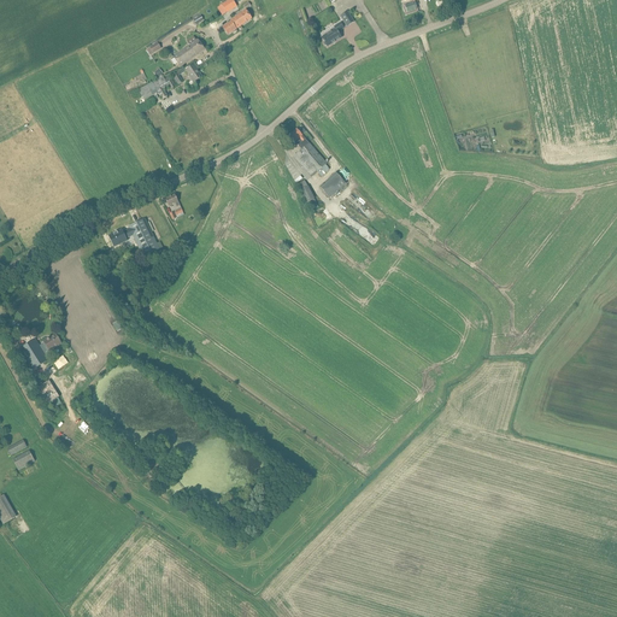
[(234,0),(229,0),(219,7),(224,15),(238,6),(234,0)]
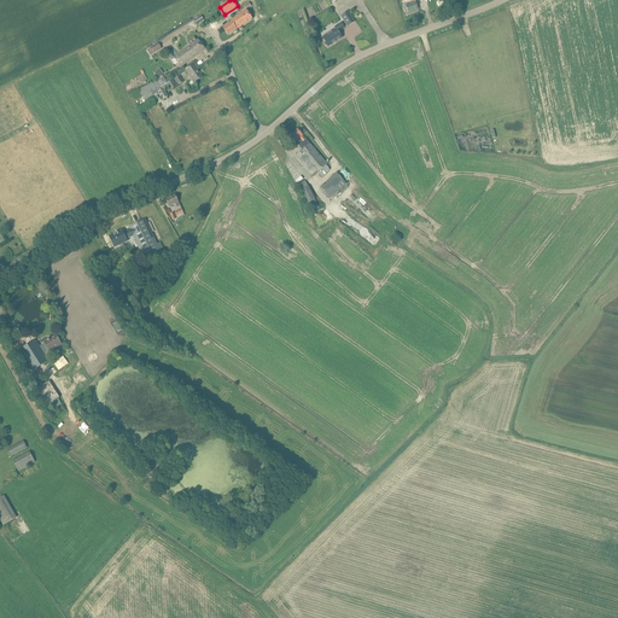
[(404,6),(408,13),(417,11),(414,4),(417,3),(415,0),(408,0),(409,5),(404,6)]
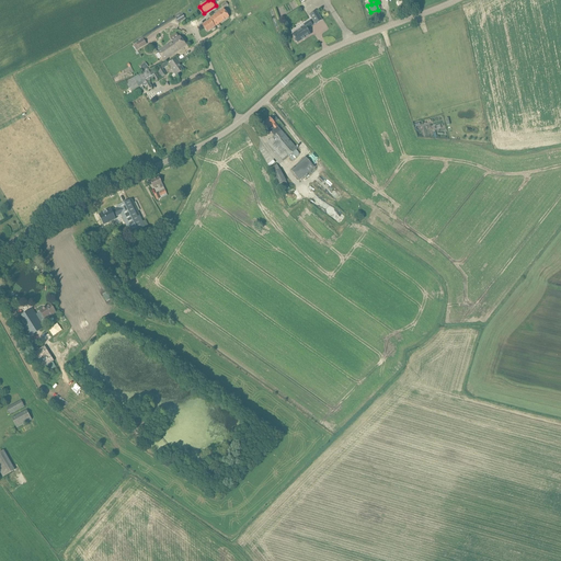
[(210,20),(203,25),(207,32),(229,16),(224,9),(209,19),(210,20)]
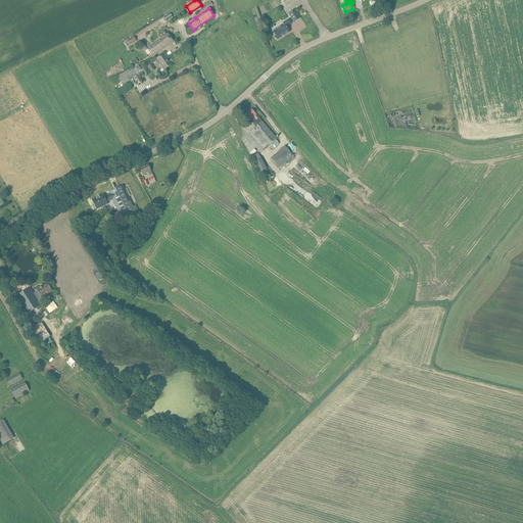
[(278,40),(282,37),(289,33),(286,28),(292,25),(291,24),(294,22),(300,18),(294,10),(289,14),(292,19),(289,20),(284,25),(273,32),(275,36),(275,37),(276,39),(277,39),(278,40)]
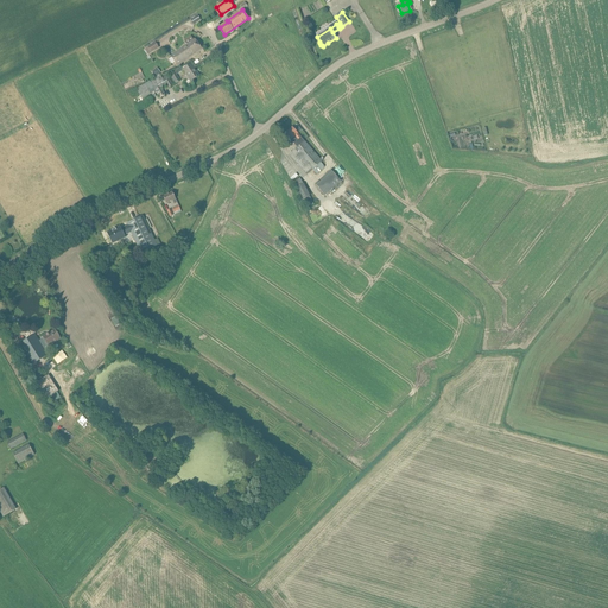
[(188,45),(171,57),(178,65),(201,49),(195,39),(194,40),(191,37),(185,42),(188,45)]
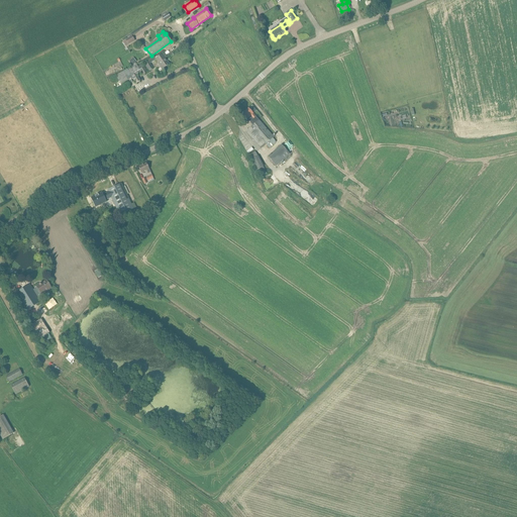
[(123,42),(125,46),(134,40),(131,36),(123,42)]
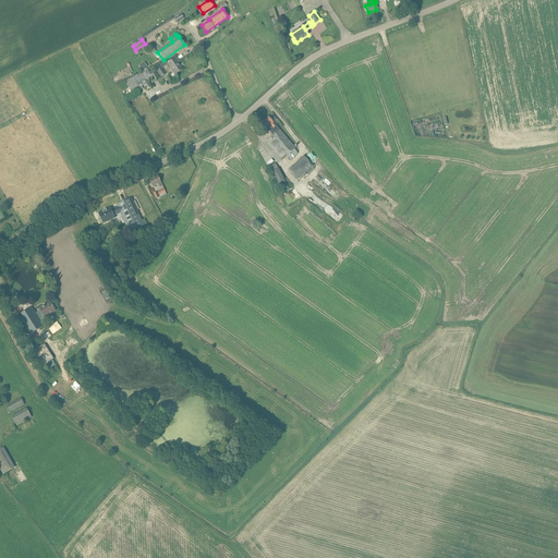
[(168,63),(167,61),(156,69),(161,76),(166,74),(161,69),(169,64),(176,74),(183,70),(176,59),(168,63)]
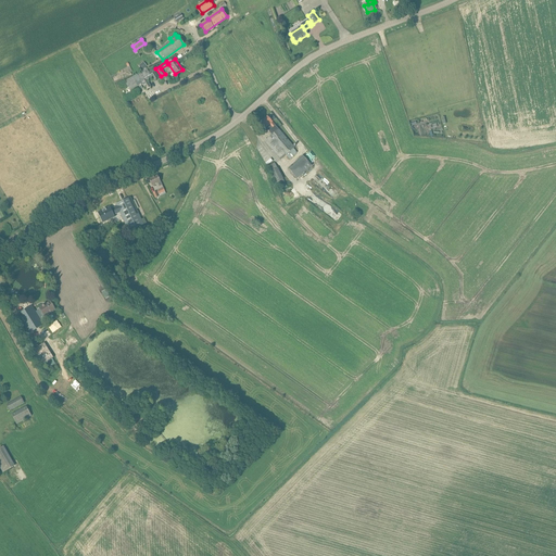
[(147,70),(125,81),(130,90),(143,83),(147,89),(151,87),(147,80),(151,78),(152,79),(158,77),(153,68),(148,72),(147,70)]
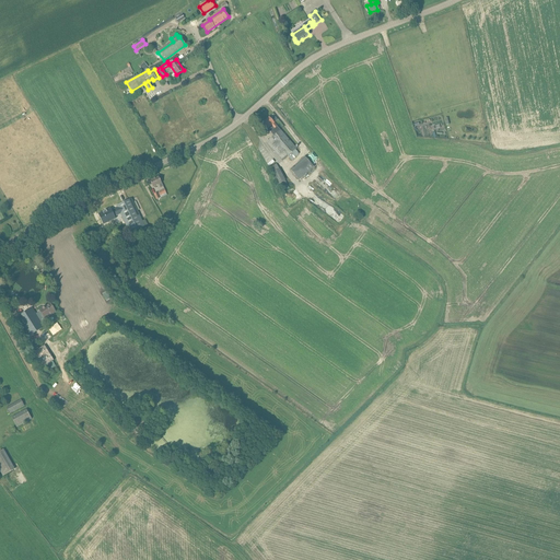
[(269,117),(263,124),(275,136),(281,130),(275,123),(271,119),(269,117)]
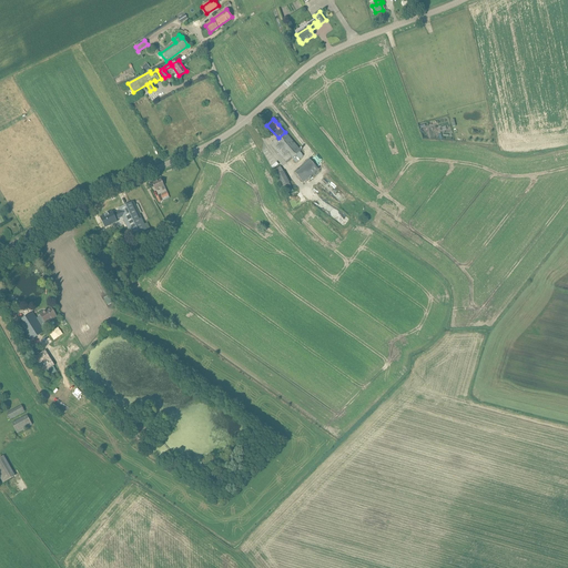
[(279,138),(271,144),(286,163),(292,159),(300,152),(301,151),(285,132),(279,138)]
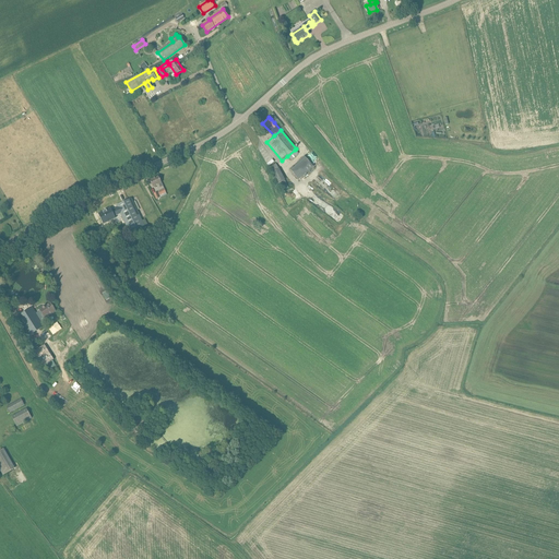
[(305,157),(290,169),(299,179),(313,167),(305,157)]
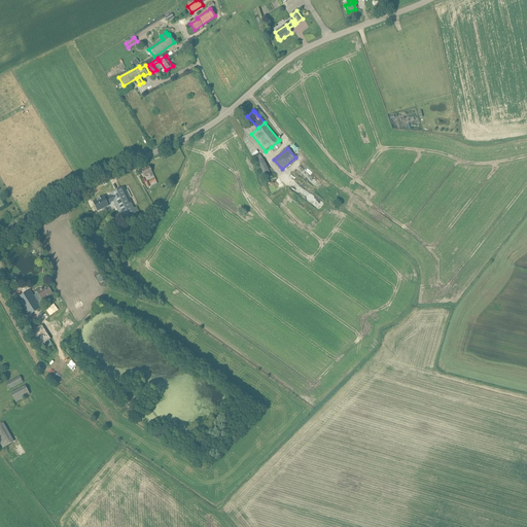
[(260,154),(253,159),(256,164),(262,160),(260,154)]
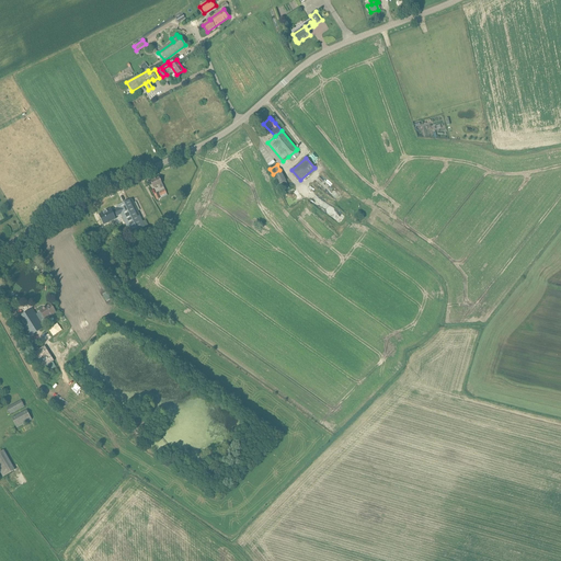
[(159,176),(150,181),(153,187),(159,185),(162,191),(164,190),(159,176)]
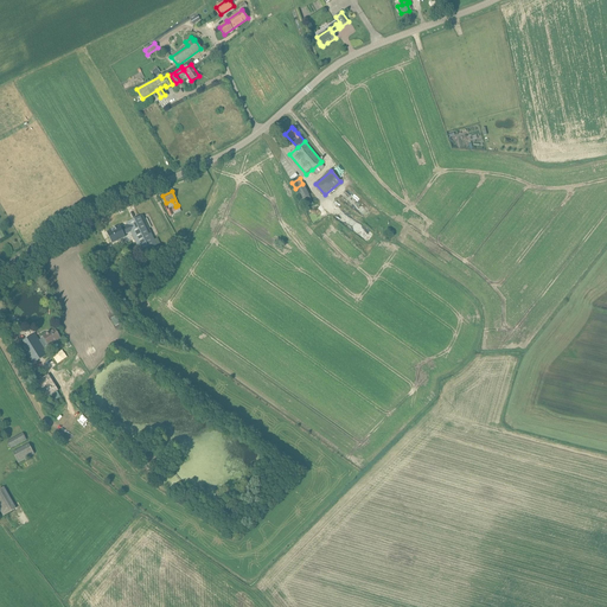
[(120,227),(107,232),(113,243),(125,237),(125,235),(131,232),(141,253),(157,246),(142,216),(127,223),(127,225),(121,229),(120,227)]
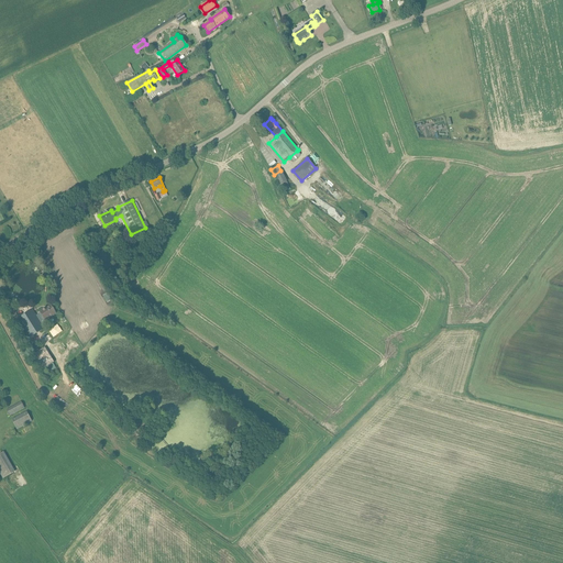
[(56,313),(54,310),(51,306),(45,309),(44,309),(43,309),(43,310),(41,312),(41,313),(36,316),(32,310),(18,319),(30,338),(44,329),(40,321),(44,318),(45,320),(56,313)]
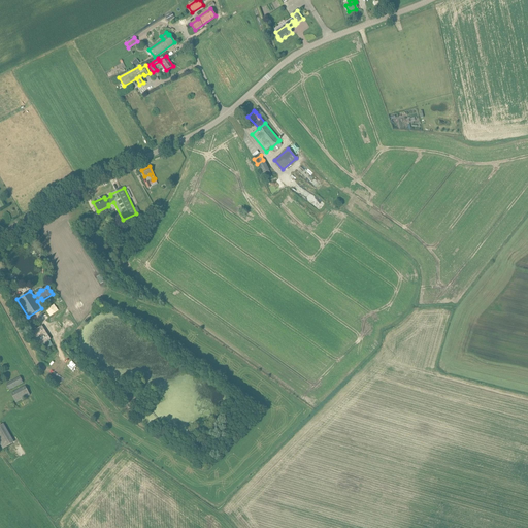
[(52,340),(42,326),(31,333),(39,348),(44,344),(47,349),(53,345),(50,340),(52,340)]
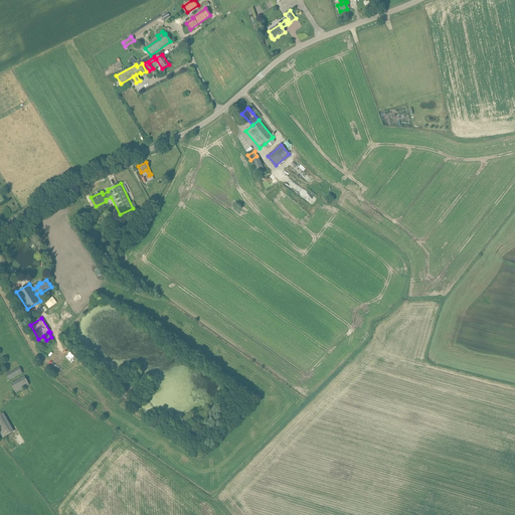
[(19,367),(5,374),(8,381),(22,373),(19,367)]
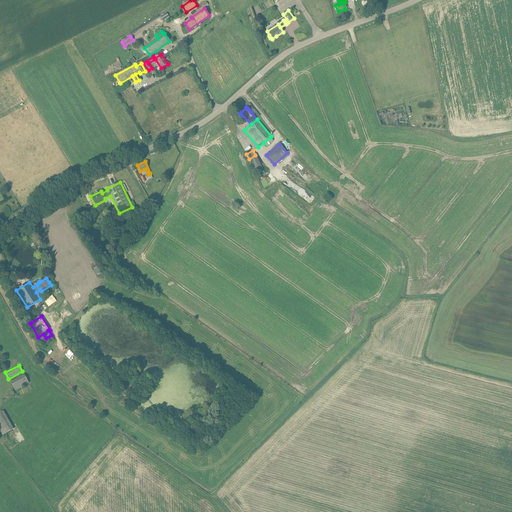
[(24,374),(11,382),(15,390),(29,383),(24,374)]
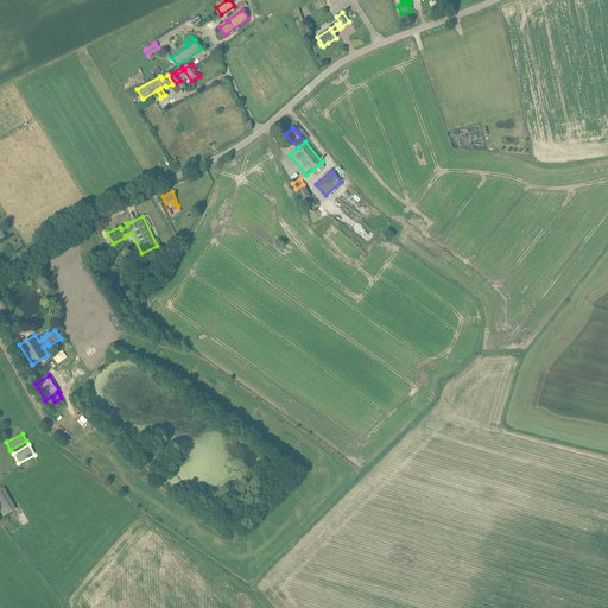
[(14,511),(2,489),(0,489),(0,511),(4,517),(14,511)]
